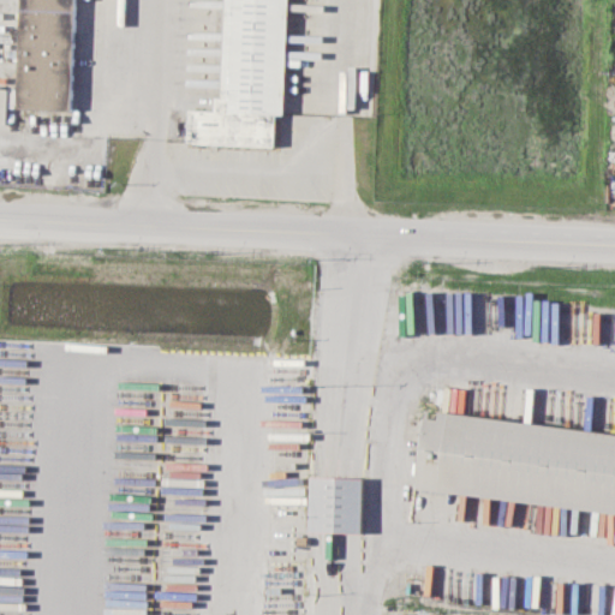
[(77,0),(73,109),(16,108),(18,0),(77,0)]
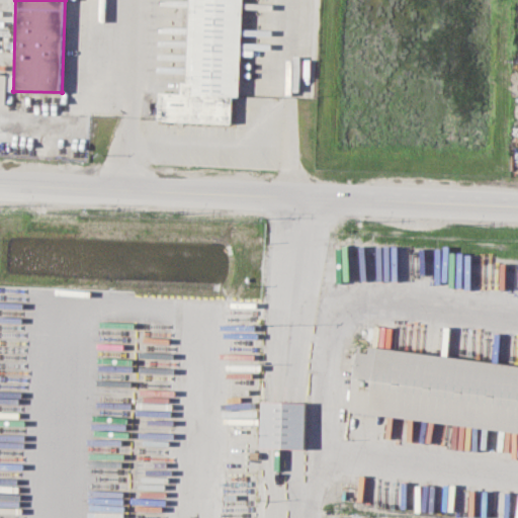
[(189,0),(186,81),(181,81),(181,92),(160,91),(159,117),(164,118),(164,119),(232,122),(233,95),(239,95),(243,0),(189,0)]
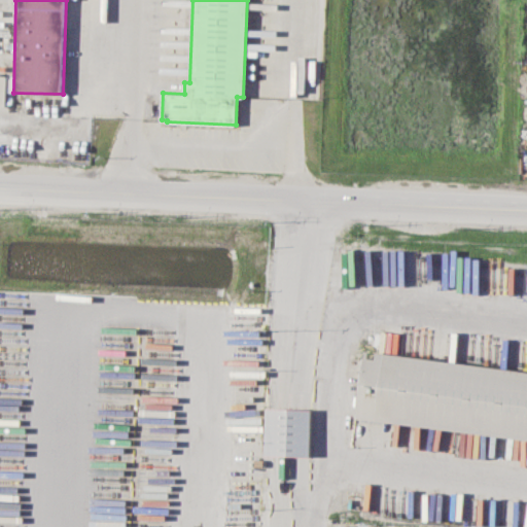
[(526,436),(358,416),(366,351),(526,371),(526,436)]
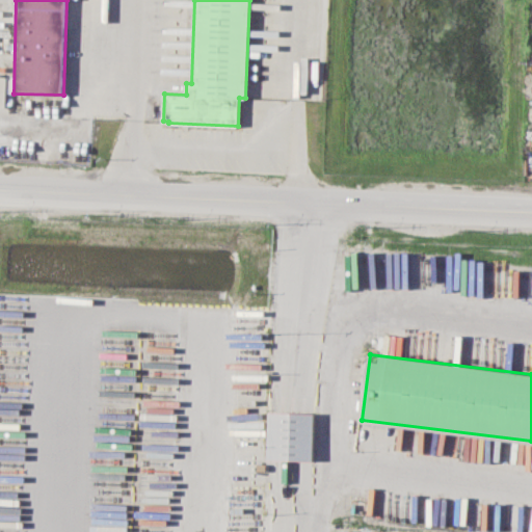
[(113,430),(138,431),(139,390),(114,389),(113,430)]
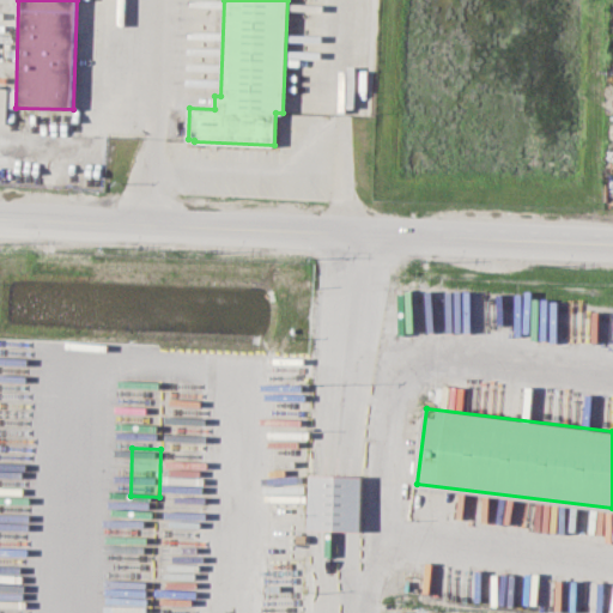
[(0,612),(0,587),(6,455),(22,455),(71,457),(85,457),(79,612),(0,612)]
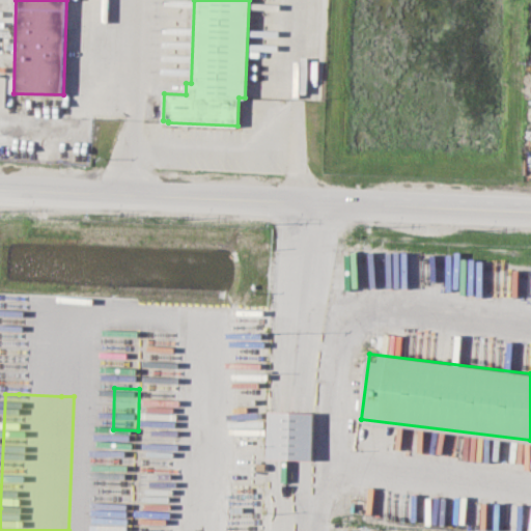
[(270,410),(268,457),(279,457),(301,458),(313,458),(314,411),(303,411),(281,410),(270,410)]
